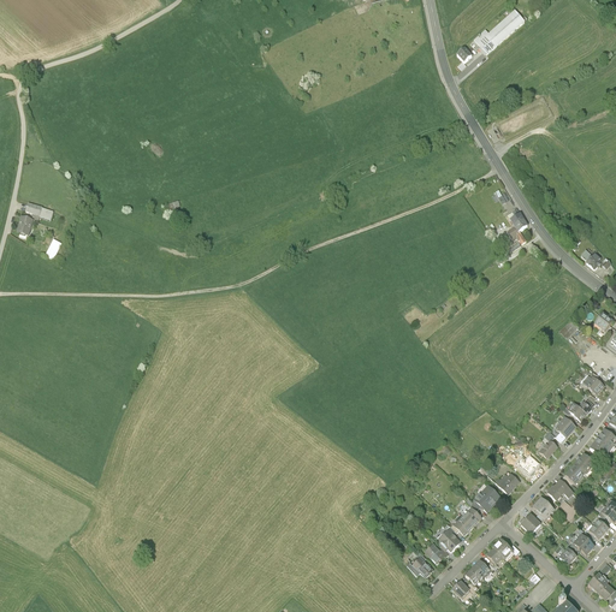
[(485,29),(469,43),(477,51),(479,48),(485,55),(525,21),(514,10),(489,33),(485,29)]
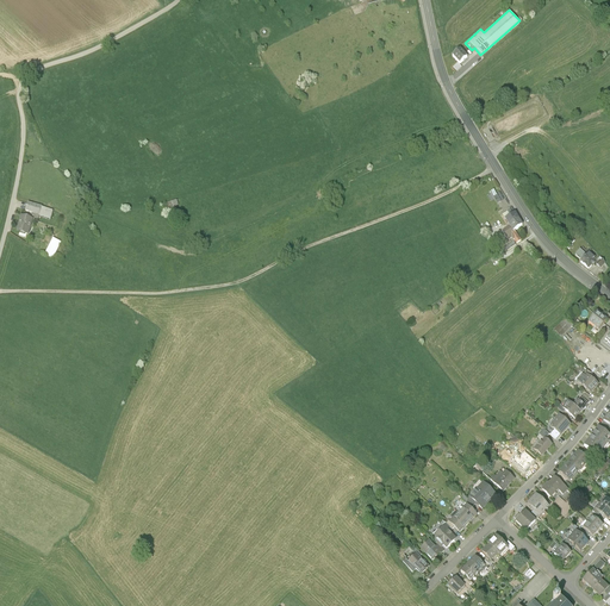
[(460,48),(453,54),(460,62),(467,55),(460,48)]
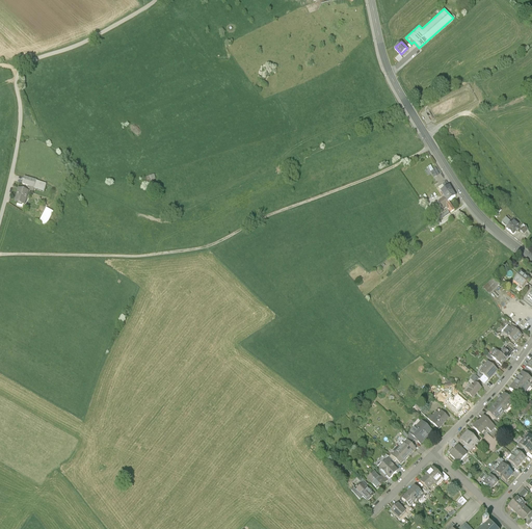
[(436,165),(430,168),(433,175),(440,172),(436,165)]
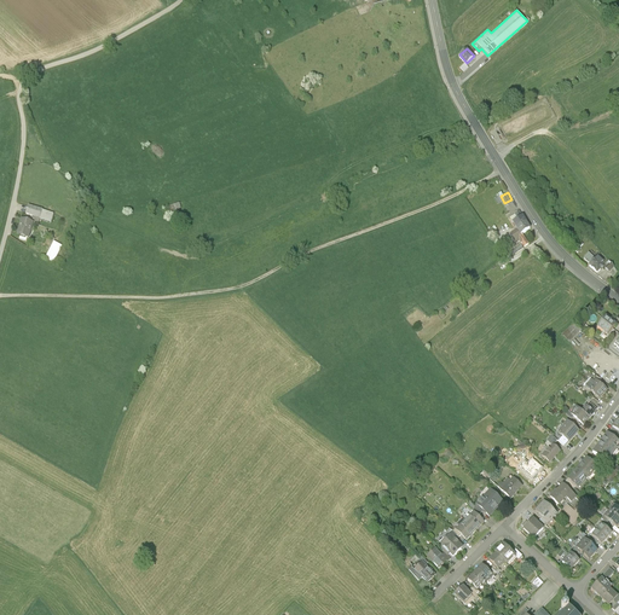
[(53,210),(29,203),(27,210),(51,218),(53,210)]
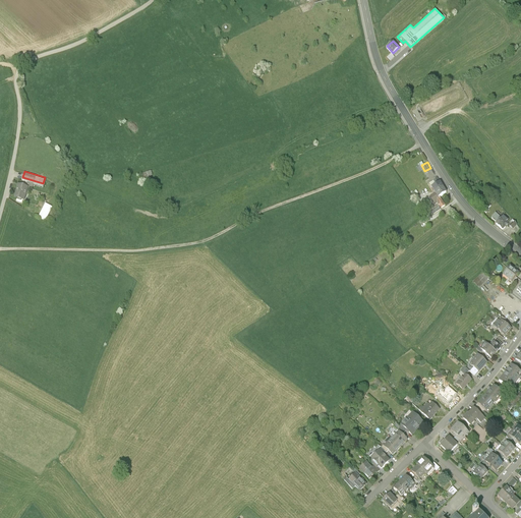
[(443,184),(439,178),(436,181),(431,184),(435,189),(443,184)]
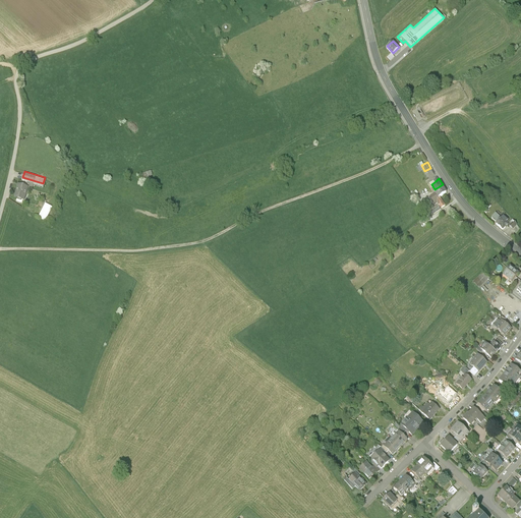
[(27,185),(19,182),(15,195),(24,198),(27,185)]
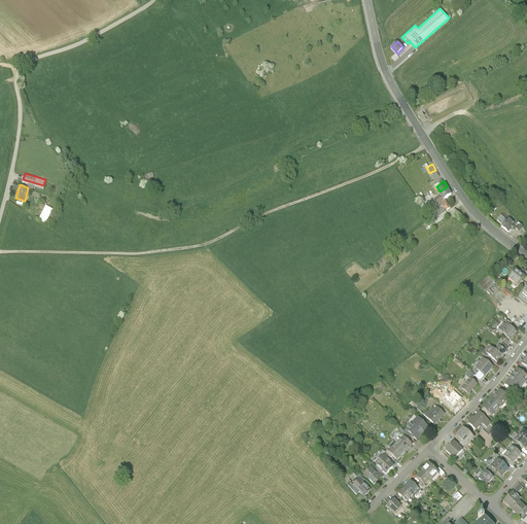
[(448,186),(440,191),(441,194),(436,196),(440,200),(445,197),(451,193),(448,186)]
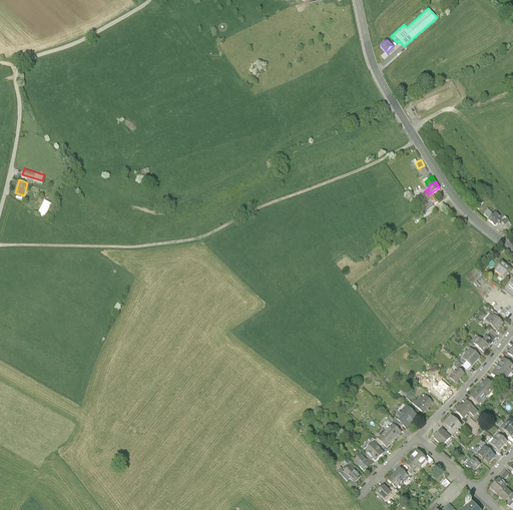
[(438,199),(433,191),(428,194),(425,190),(422,192),(427,199),(431,196),(435,202),(438,199)]
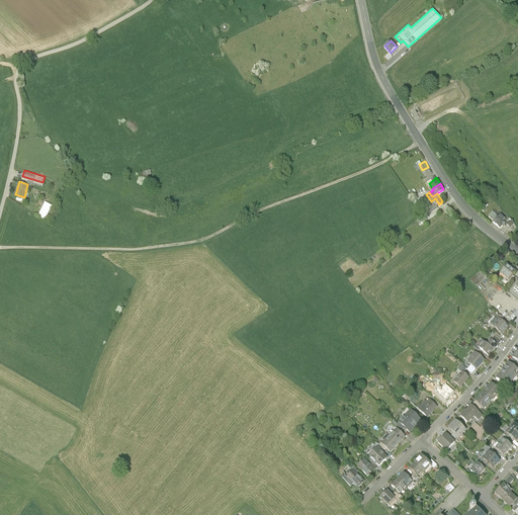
[(481,204),(485,207),(490,200),(486,197),(481,204)]
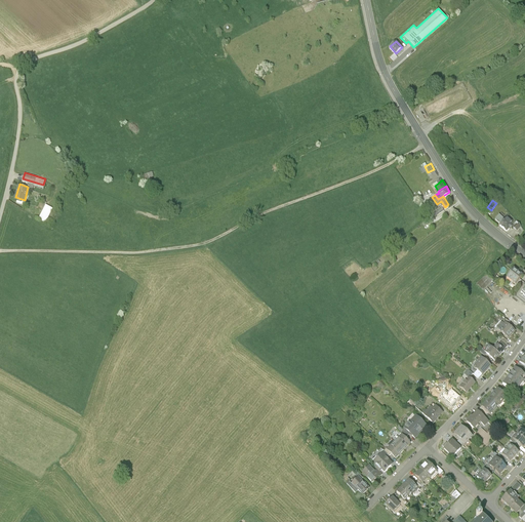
[(45,219),(52,206),(46,203),(39,216),(45,219)]
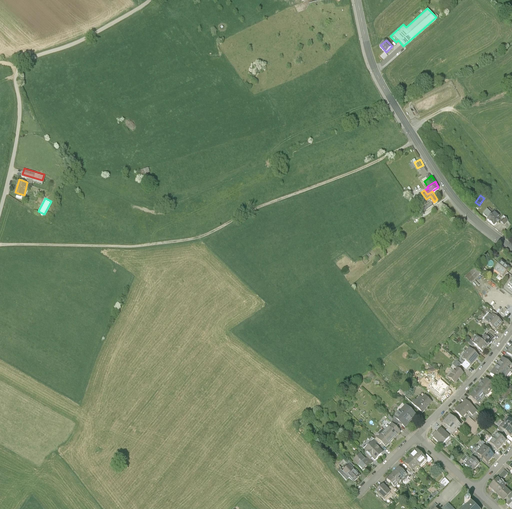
[(431,200),(422,206),(424,209),(433,203),(431,200)]
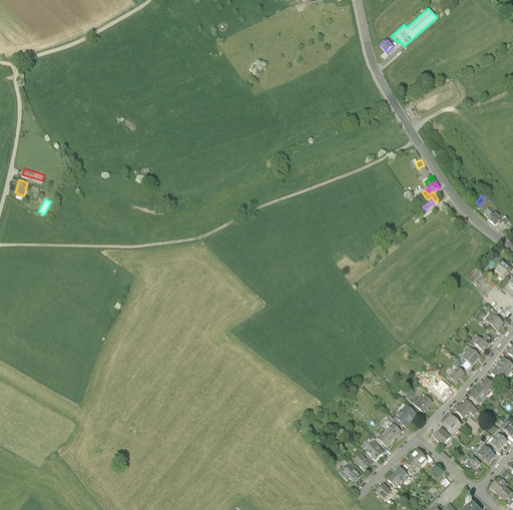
[(503,212),(498,207),(494,211),(500,216),(503,212)]
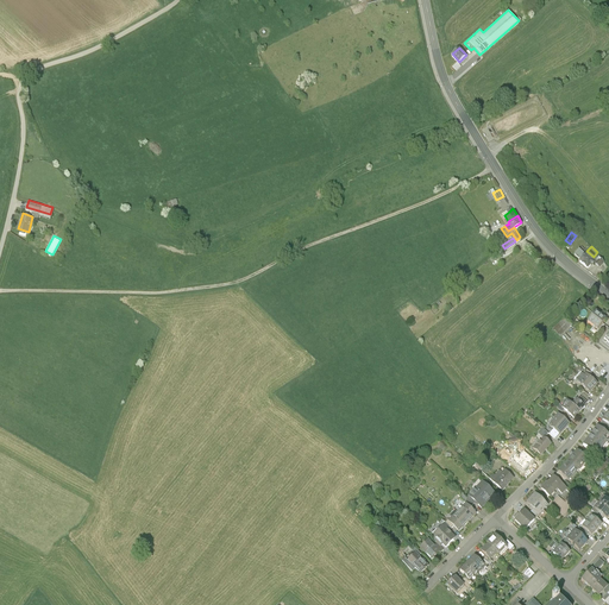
[(594,257),(586,251),(579,259),(586,265),(588,266),(589,265),(590,264),(591,265),(594,262),(592,260),(594,259),(592,258),(594,257)]
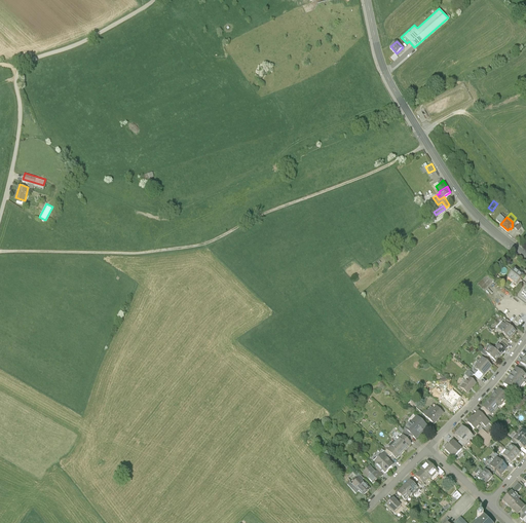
[(520,278),(523,273),(514,266),(508,274),(514,279),(516,282),(517,282),(520,278)]
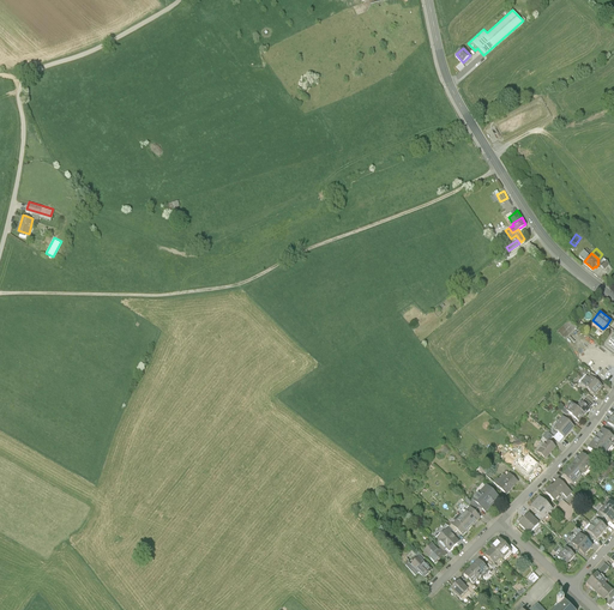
[(569,318),(559,325),(566,333),(576,326),(569,318)]
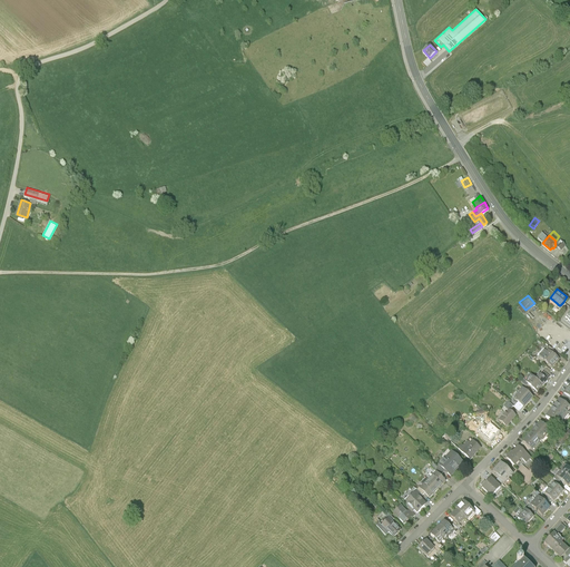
[(564,311),(568,305),(563,302),(560,305),(559,305),(559,306),(564,311)]
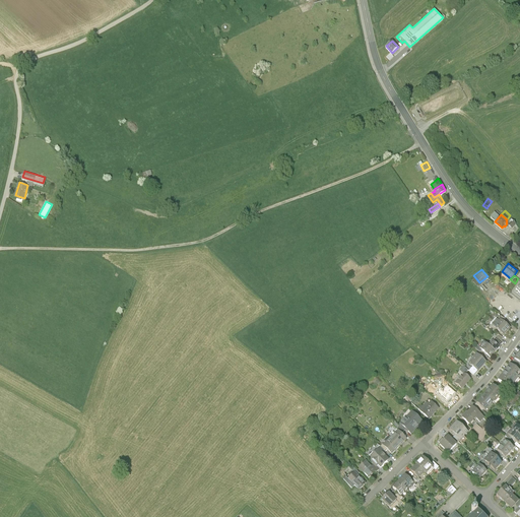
[(511,316),(515,311),(509,307),(506,312),(511,316)]
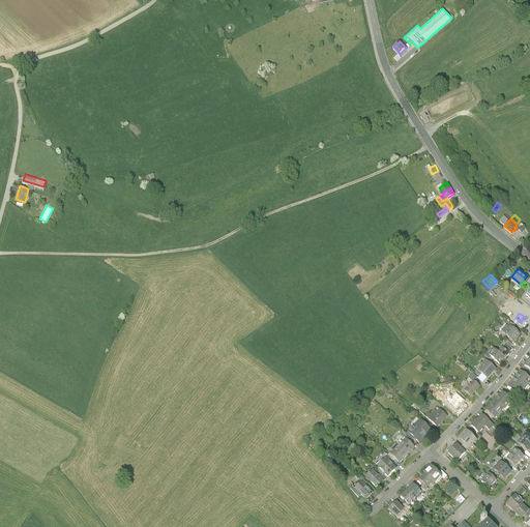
[(506,320),(503,324),(517,335),(520,331),(516,327),(516,328),(511,325),(508,322),(507,321),(506,320)]
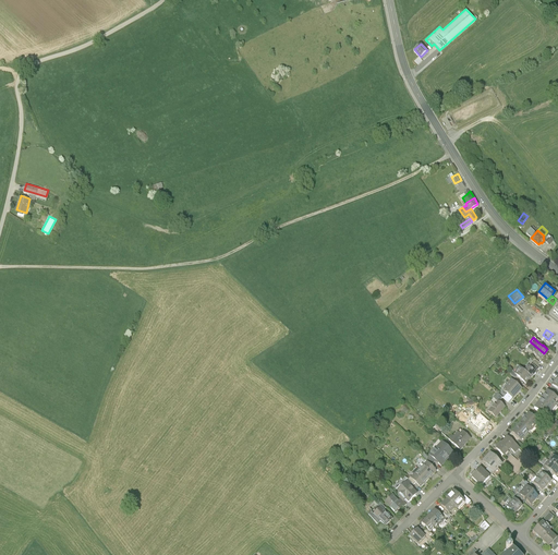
[(530,341),(526,345),(528,346),(529,347),(533,351),(533,350),(541,357),(544,353),(530,341)]
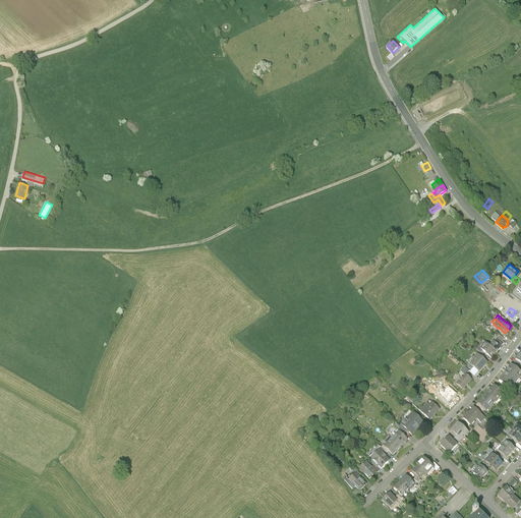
[(497,335),(489,344),(496,350),(500,345),(501,346),(502,344),(504,341),(503,339),(502,339),(497,335)]
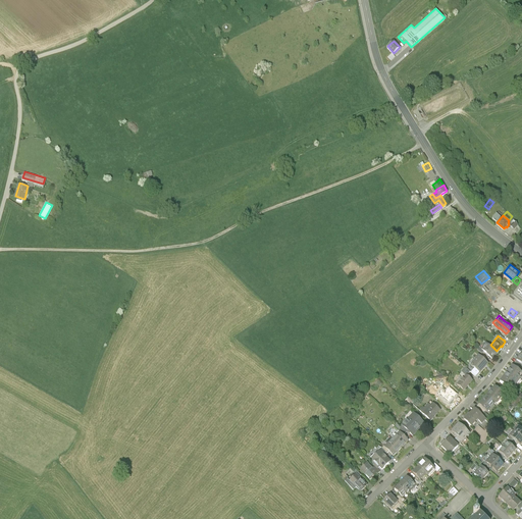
[(490,345),(486,341),(481,346),(481,347),(483,349),(491,356),(497,351),(490,345)]
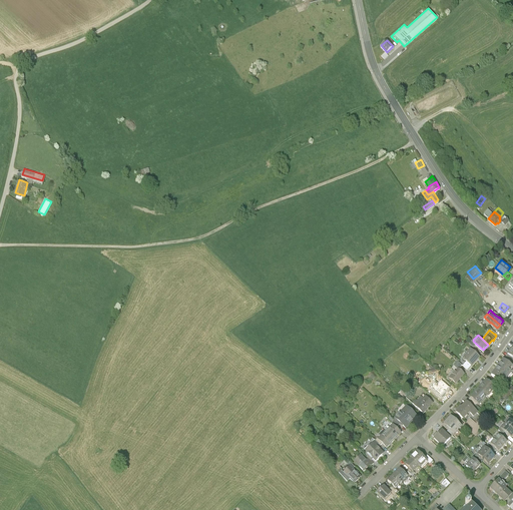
[(479,355),(470,346),(467,350),(462,355),(466,359),(471,363),(472,364),(479,355)]
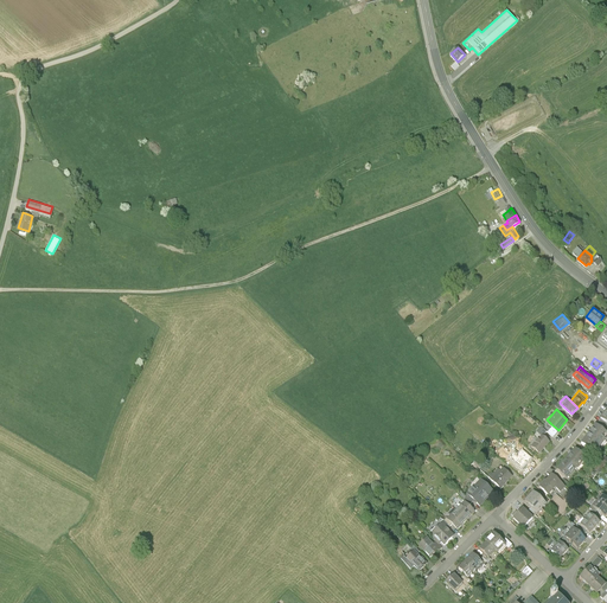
[(606,434),(606,430),(595,422),(581,441),(594,450),(606,434)]
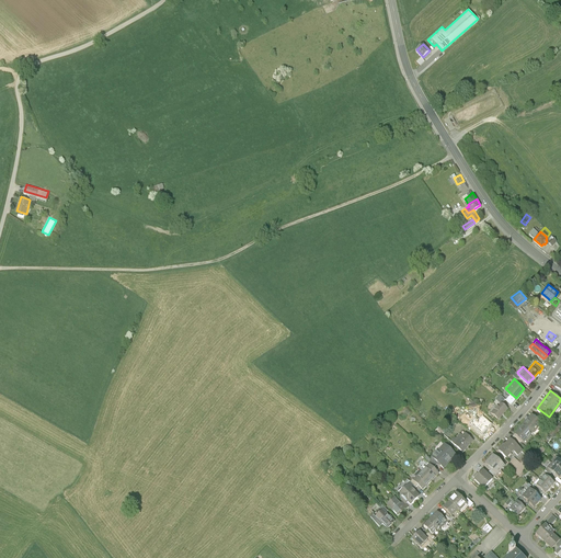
[(515,397),(510,393),(506,398),(511,402),(515,397)]
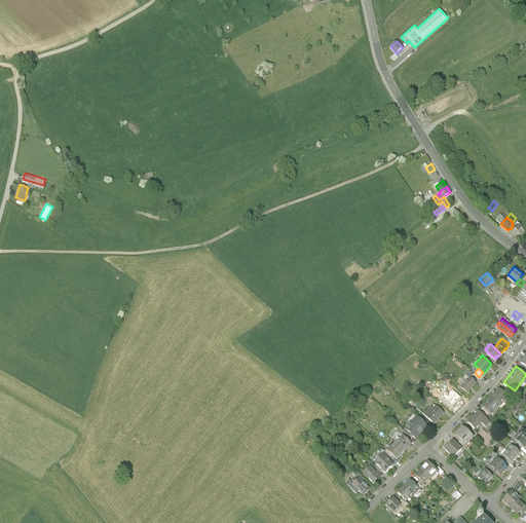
[(476,381),(470,376),(466,379),(465,378),(463,381),(464,382),(461,385),(467,390),(476,381)]
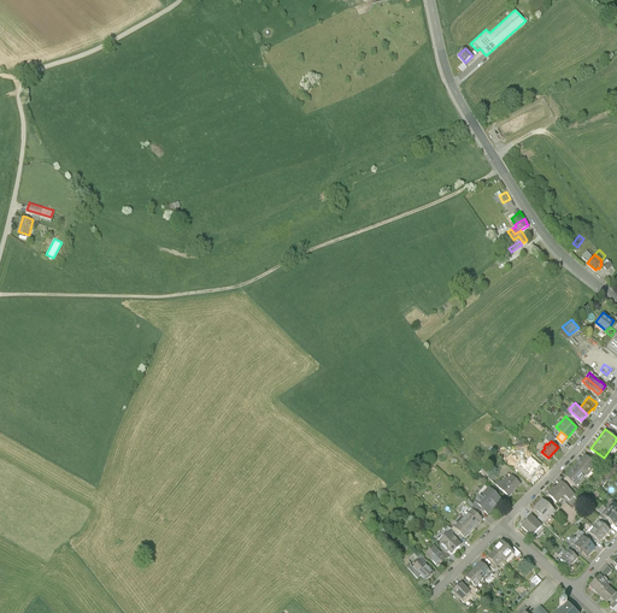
[(594,463),(586,454),(576,465),(583,472),(585,473),(594,463)]
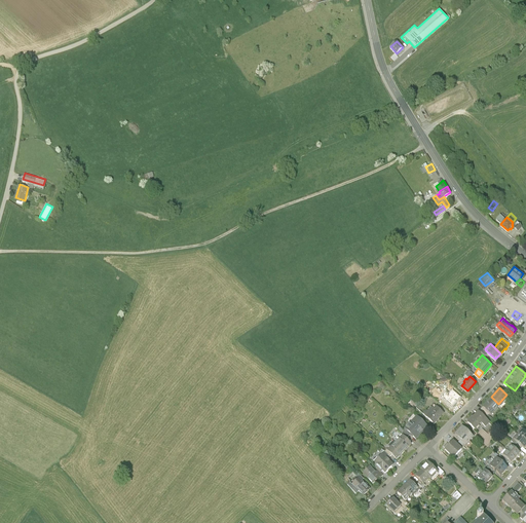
[(452,388),(444,399),(452,405),(460,396),(452,388)]
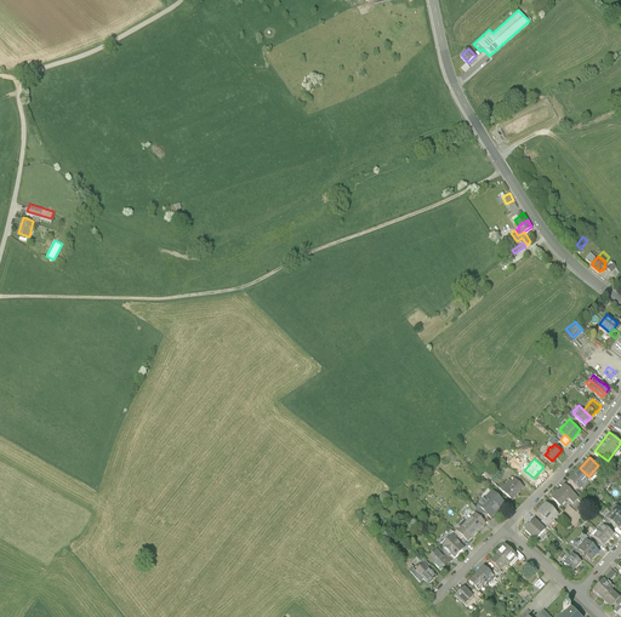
[(580,468),(571,476),(570,478),(576,483),(575,483),(577,485),(579,485),(587,475),(580,468)]
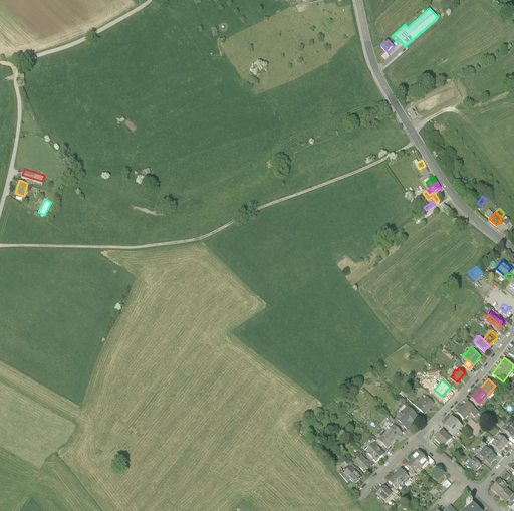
[(511,396),(507,392),(503,396),(507,400),(511,396)]
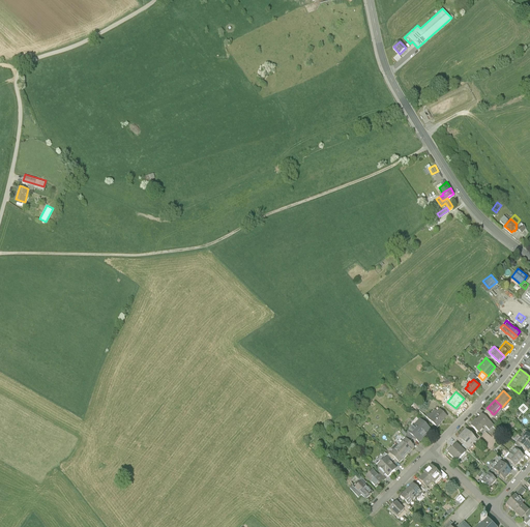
[(440,407),(430,418),(437,425),(441,421),(440,420),(446,413),(440,407)]
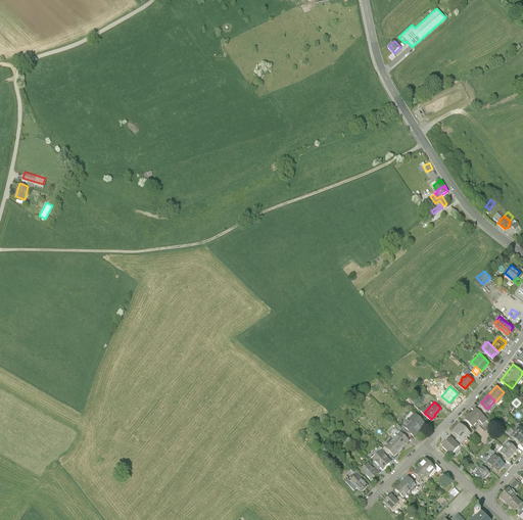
[(485,407),(480,403),(481,402),(480,402),(477,406),(481,410),(484,412),(486,409),(484,407),(485,407)]
